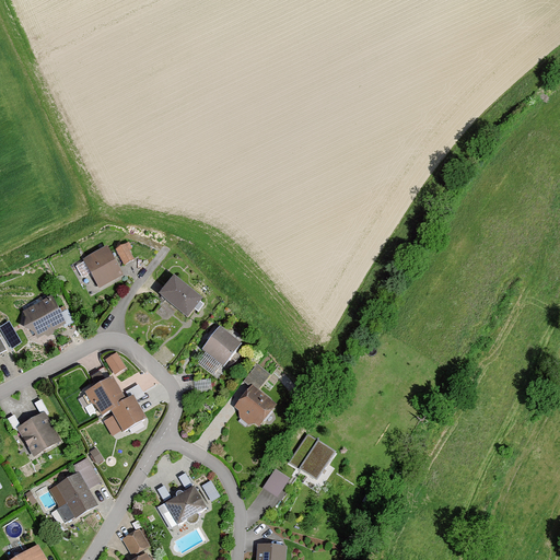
[(125,245),(113,252),(121,267),(132,261),(125,245)]
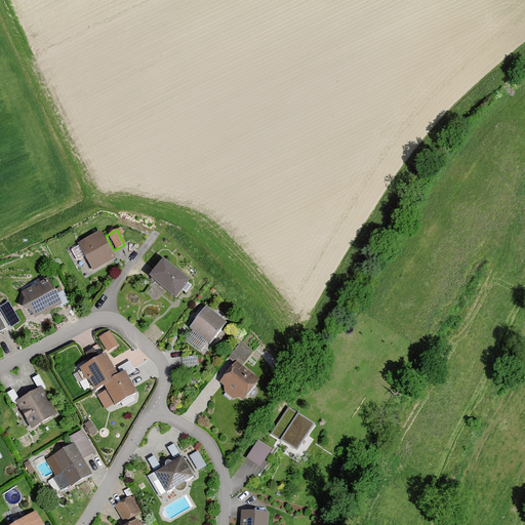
[(76,244),(91,272),(115,259),(99,231),(76,244)]
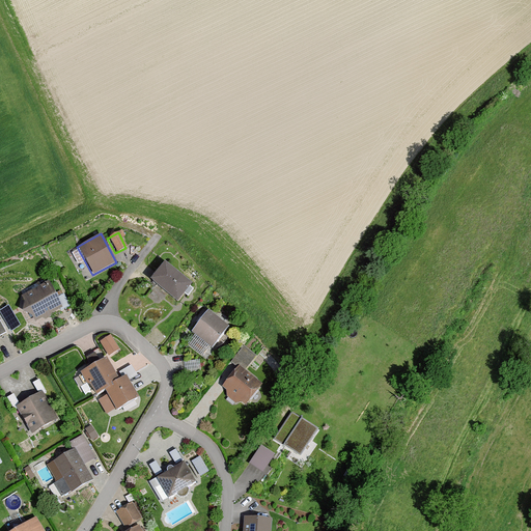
[(192,282),(166,261),(151,279),(178,300),(192,282)]
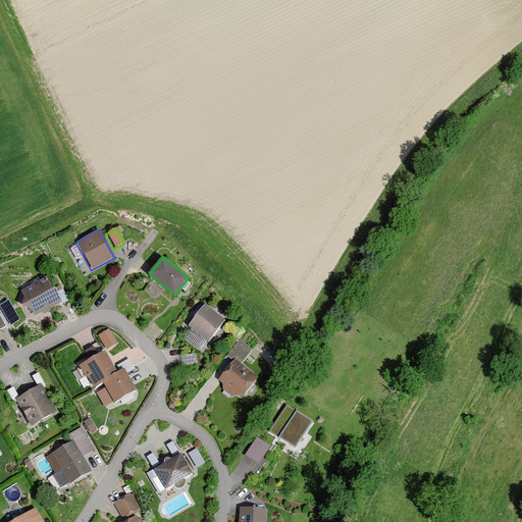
[(44,278),(12,294),(28,323),(58,308),(44,278)]
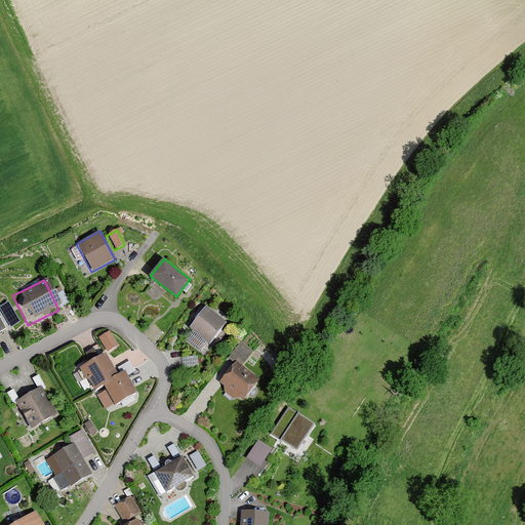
[(0,305),(0,312),(8,327),(21,321),(10,300),(0,305)]
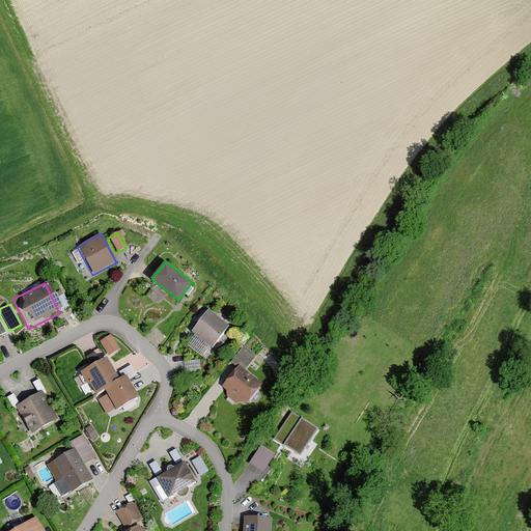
[(206,308),(189,330),(215,350),(231,329),(206,308)]
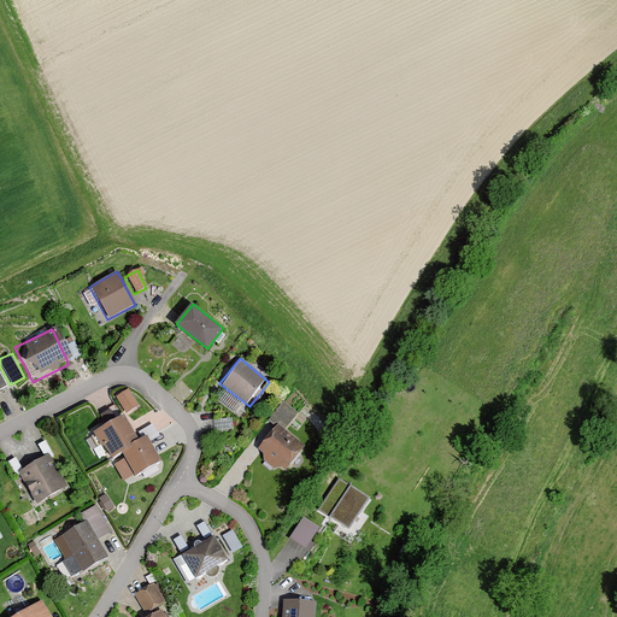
[(129,388),(110,397),(118,415),(137,407),(129,388)]
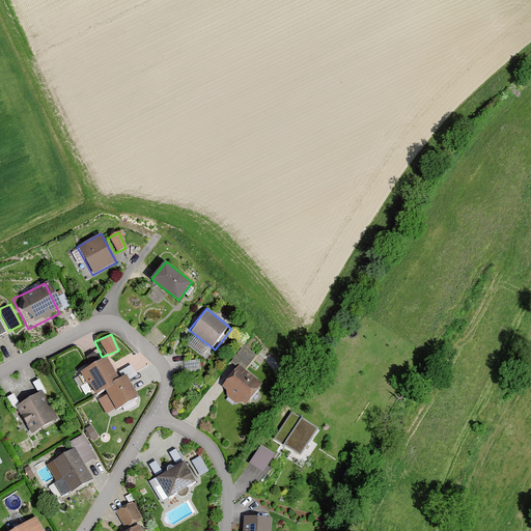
[(251,361),(256,354),(245,344),(240,352),(251,361)]
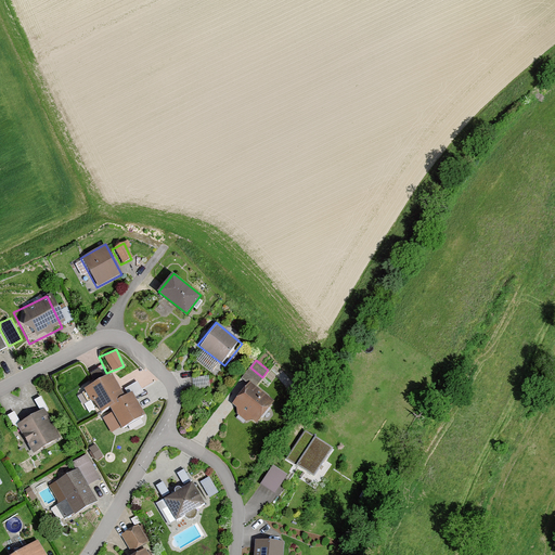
[(112,373),(86,387),(112,434),(149,413),(133,387),(123,394),(112,373)]
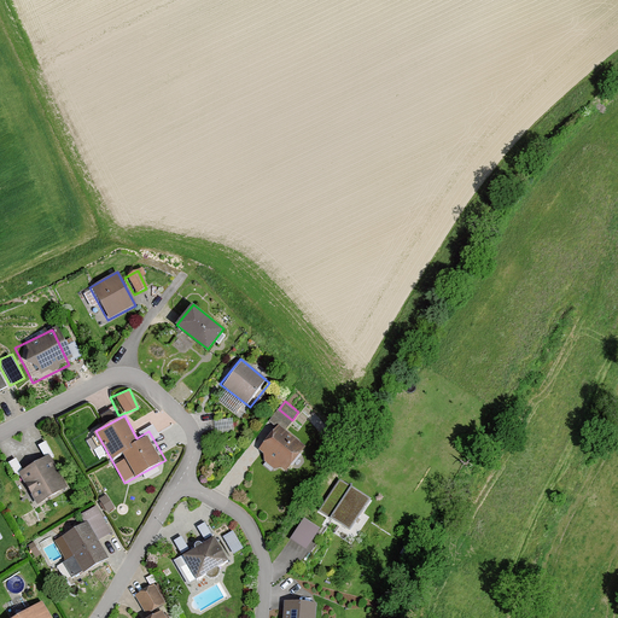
[(277,424),(256,452),(284,472),(304,444),(277,424)]
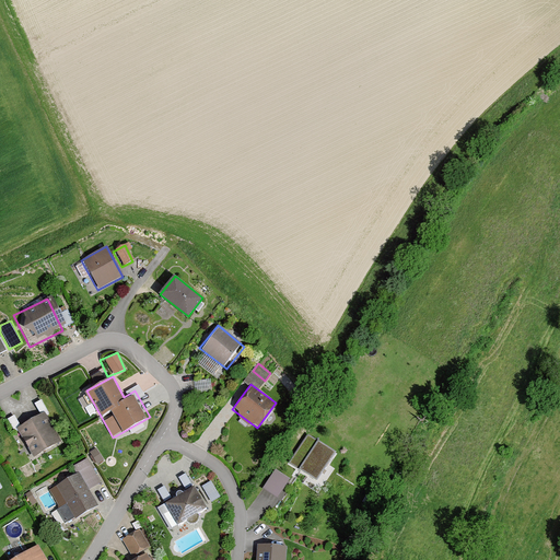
[(42,413),(16,427),(32,455),(56,443),(42,413)]
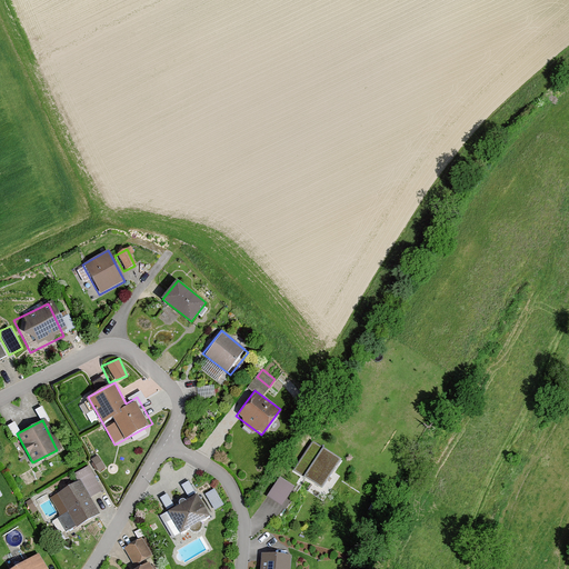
[(312,443),(296,471),(322,487),(340,458),(312,443)]
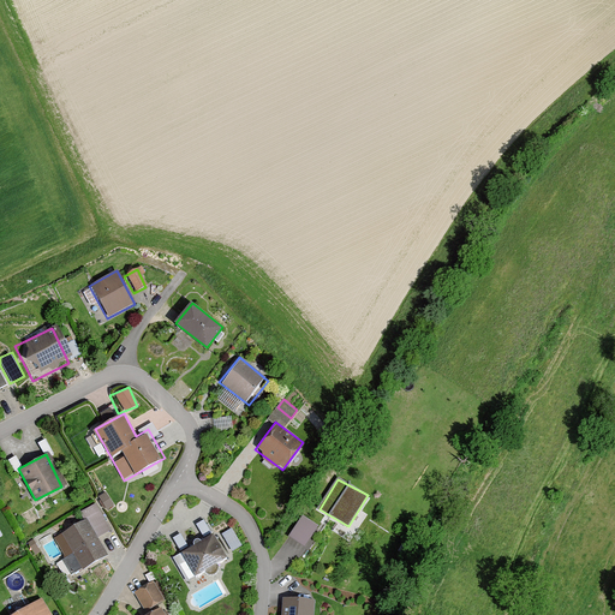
[(79,523),(52,537),(73,575),(102,561),(93,542),(109,533),(95,505),(75,514),(79,523)]
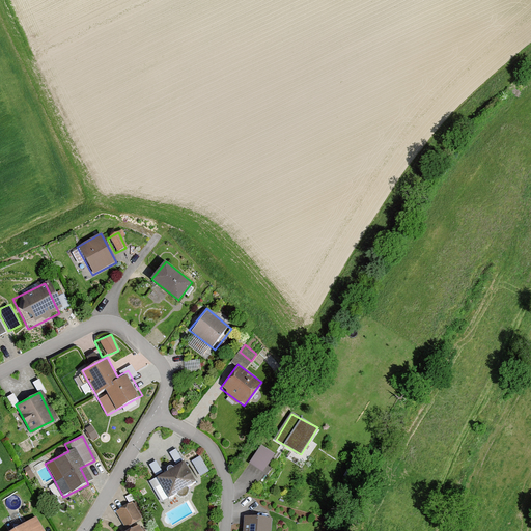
[(250,463),(268,471),(278,452),(260,443),(250,463)]
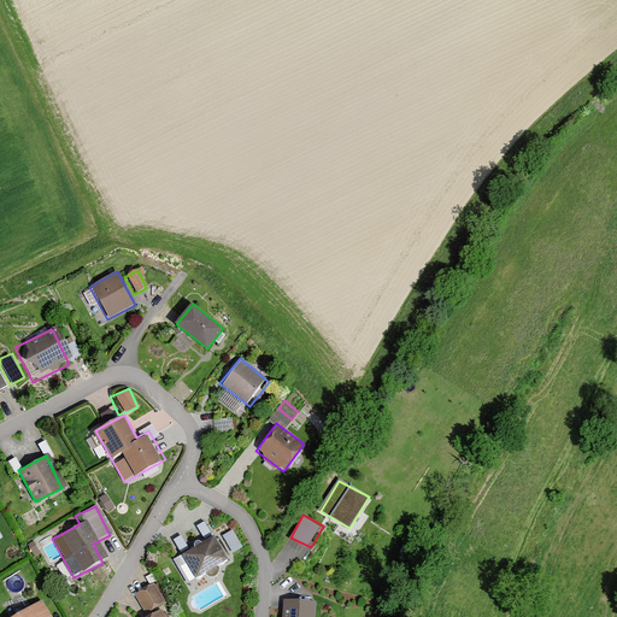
[(228,551),(241,548),(236,529),(223,532),(228,551)]
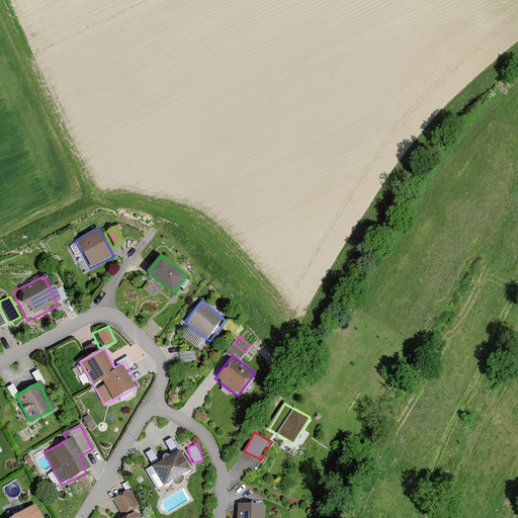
[(180,451),(152,464),(162,485),(190,470),(180,451)]
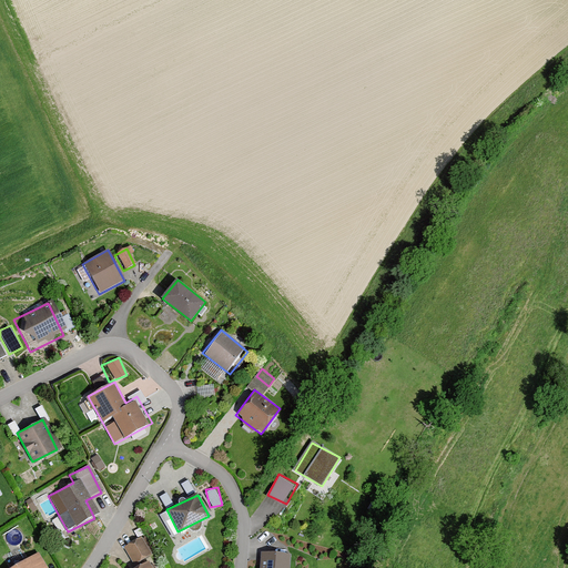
[(133,563),(151,555),(143,536),(124,545),(133,563)]
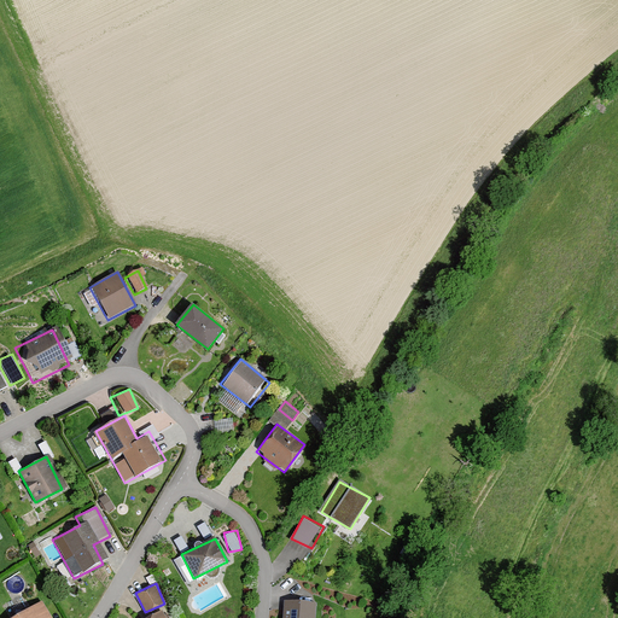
[(314,617),(315,593),(284,593),(283,617),(314,617)]
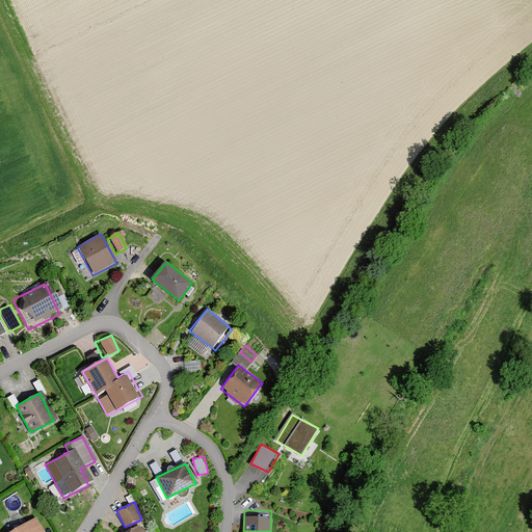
[(43,531),(35,517),(7,531),(43,531)]
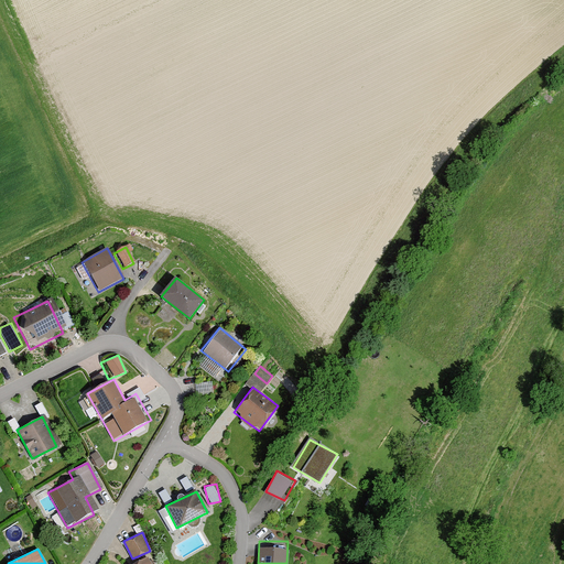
All buildings are outlined.
